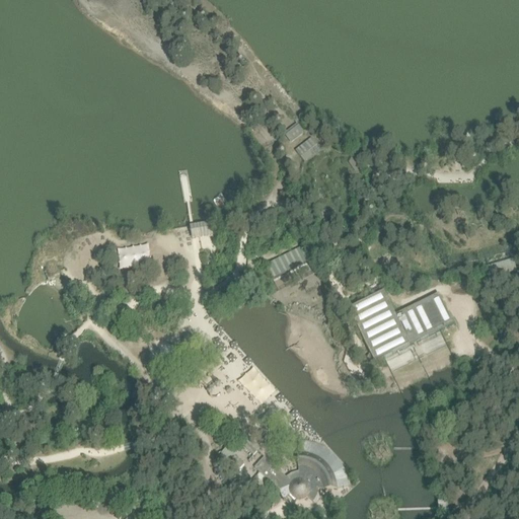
[(299,126),(297,124),(284,134),(285,136),(290,144),(304,133),(299,126)]
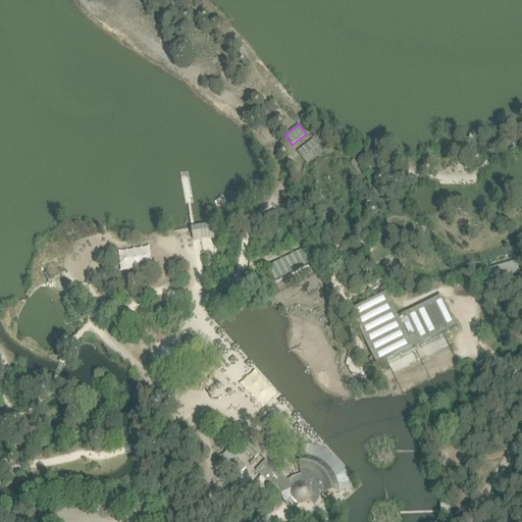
[(323,152),(313,139),(297,152),(306,164),(323,152)]
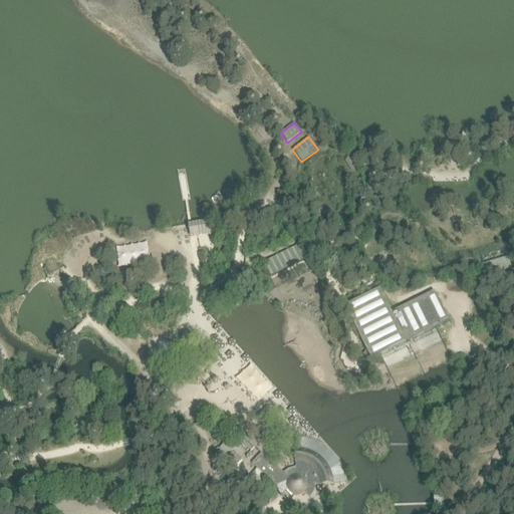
[(263,264),(270,277),(306,259),(299,245),(262,263),(263,264)]
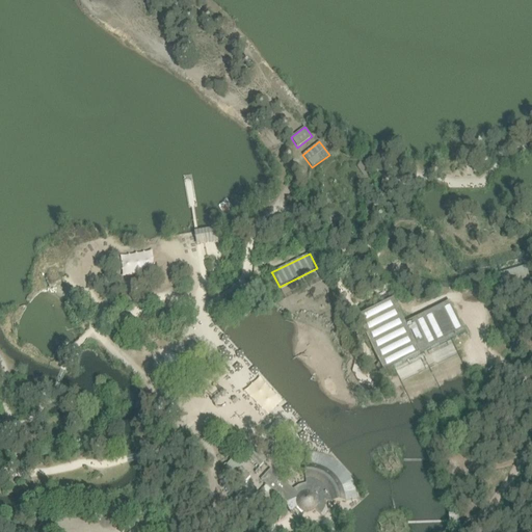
[(530,277),(527,266),(495,275),(498,286),(530,277)]
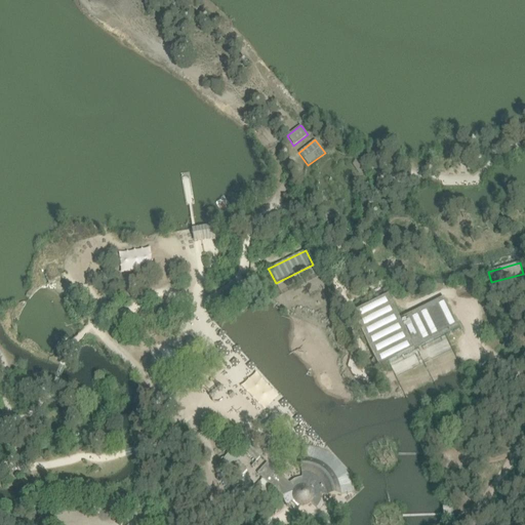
[(156,288),(160,299),(177,293),(173,282),(156,288)]
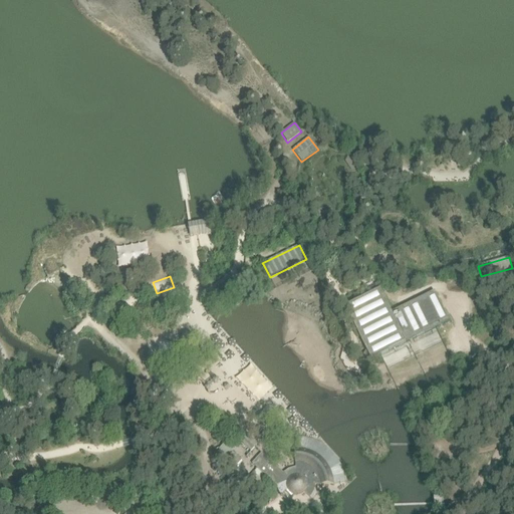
[(436,328),(450,321),(435,291),(392,313),(380,290),(378,291),(374,293),(371,294),(345,307),(359,335),(367,352),(368,354),(370,357),(371,359),(373,358),(380,355),(408,342),(436,328)]
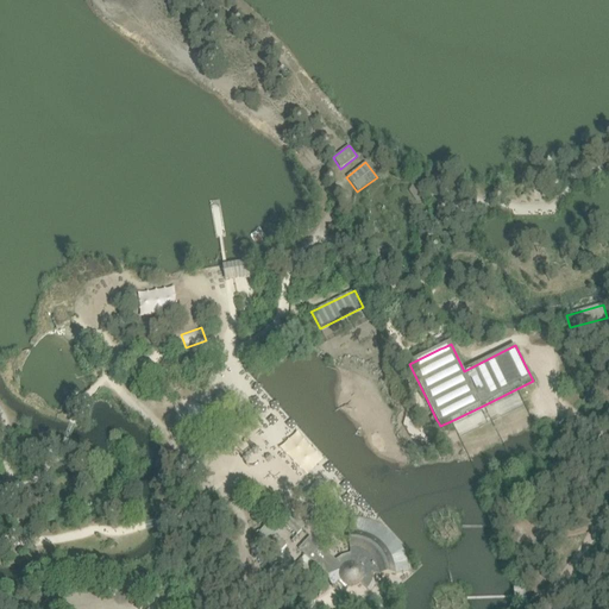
[(215,405),(219,406),(223,406),(226,403),(227,400),(227,397),(225,394),(223,393),(220,391),(217,393),(213,396),(213,401),(215,405)]
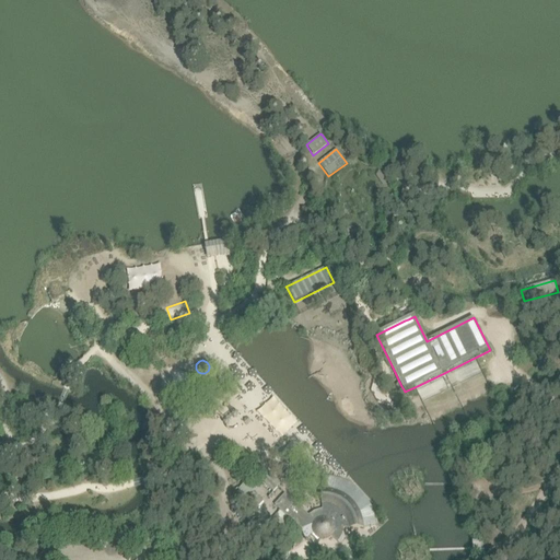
[(300,450),(291,443),(280,456),(287,463),(293,455),(294,456),(300,450)]
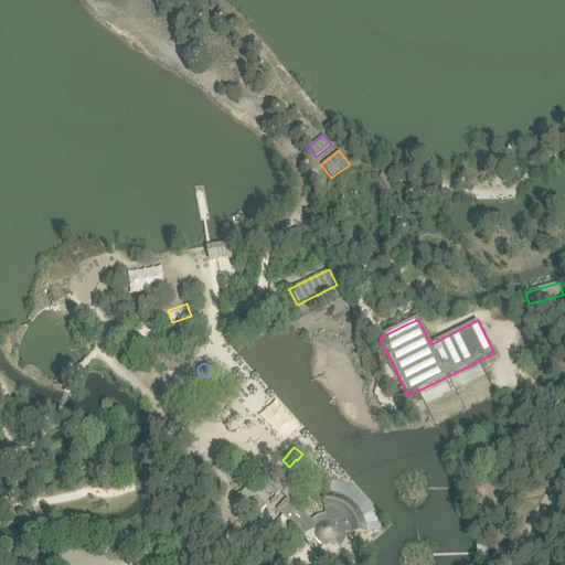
[(461,478),(454,481),(455,484),(458,491),(459,494),(467,491),(461,478)]
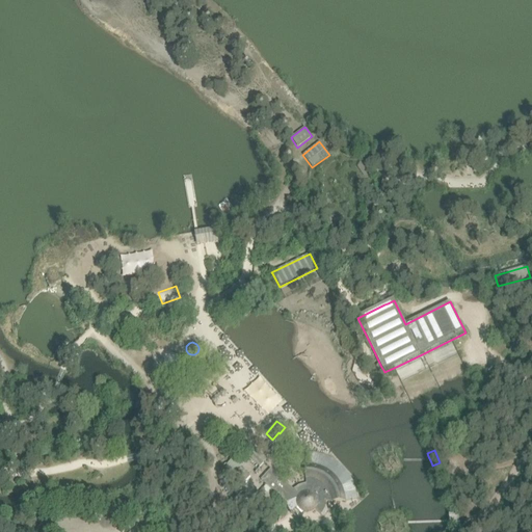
[(263,462),(251,452),(247,456),(260,467),(263,462)]
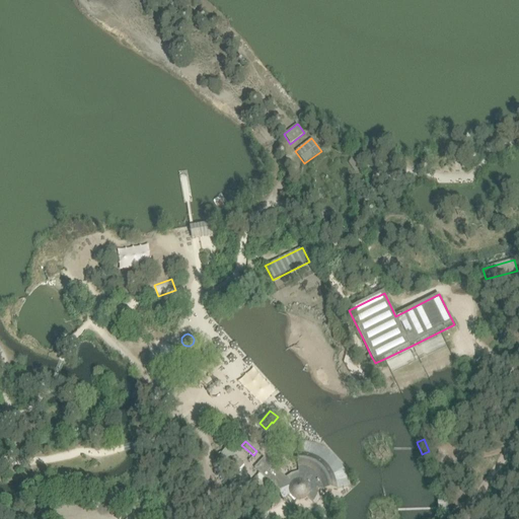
[(338,482),(338,488),(348,487),(347,478),(345,470),(340,462),(335,455),(328,450),(321,447),(314,444),(306,442),(299,442),(298,452),(306,452),(313,454),(319,457),(324,460),(329,465),(334,471),(336,476),(338,482)]
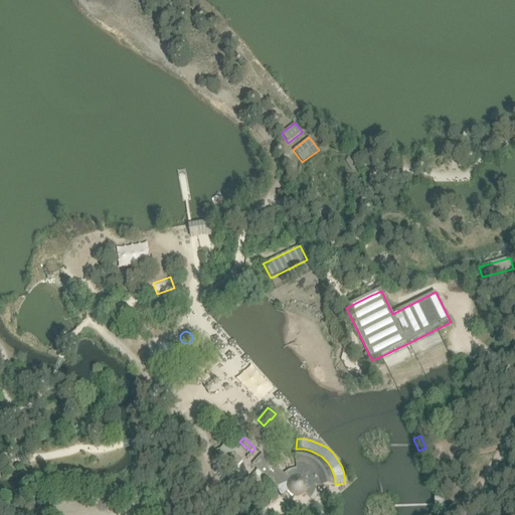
[(220,452),(217,454),(234,470),(242,462),(231,452),(234,450),(226,443),(219,451),(220,452)]
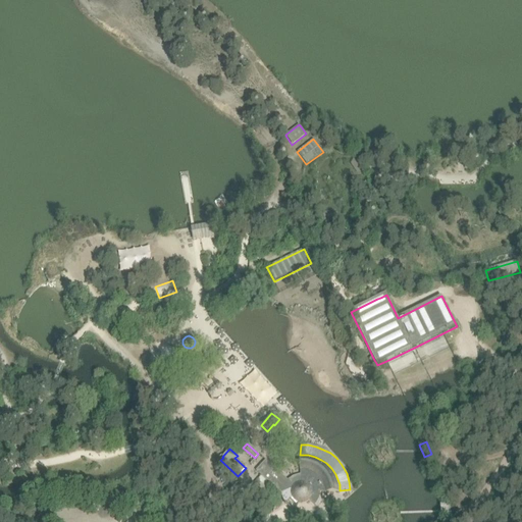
[(266,460),(256,470),(281,492),(292,488),(291,492),(292,496),(293,498),(295,500),(297,502),(300,503),(303,503),(307,502),(310,501),(316,505),(319,499),(320,491),(340,490),(340,484),(337,479),(335,474),(331,468),(326,463),(321,460),(315,457),(308,455),(300,455),(301,474),(294,476),(289,480),(266,460)]
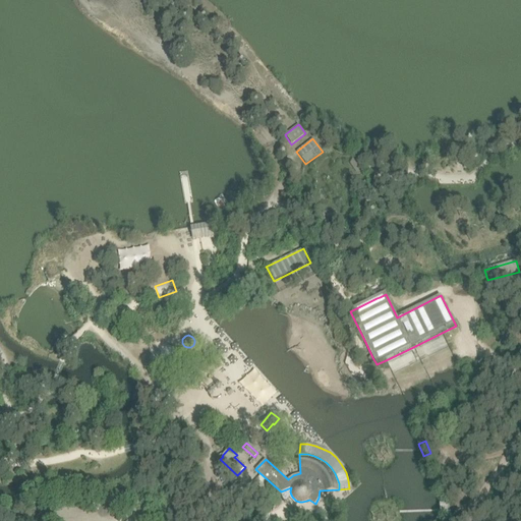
[(448,504),(440,504),(440,508),(440,513),(440,519),(448,519),(448,504)]
